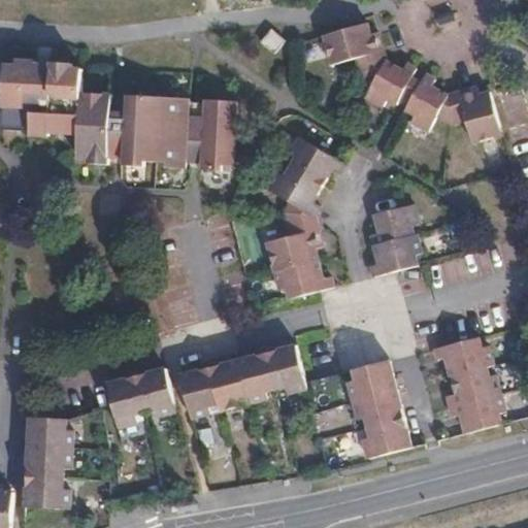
[(384,61),(376,31),(366,32),(363,22),(321,33),(330,63),(352,57),(357,72),(370,80),(362,95),(380,105),(384,98),(393,103),(395,101),(410,76),(415,68),(404,61),(399,69),(384,61)]
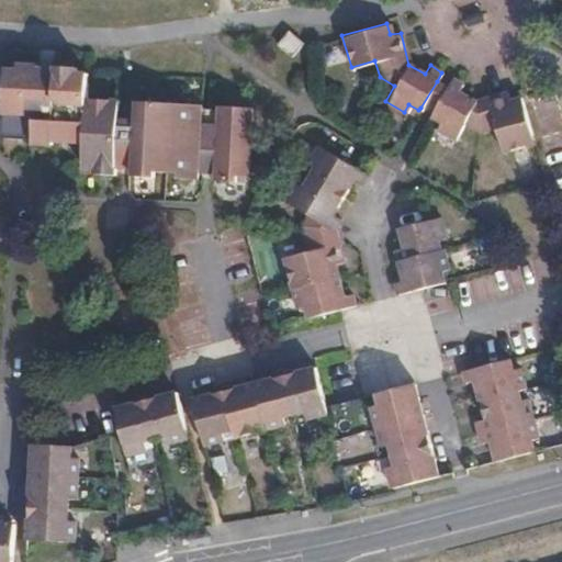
[(287,30),(277,43),(291,54),(302,42),(287,30)]
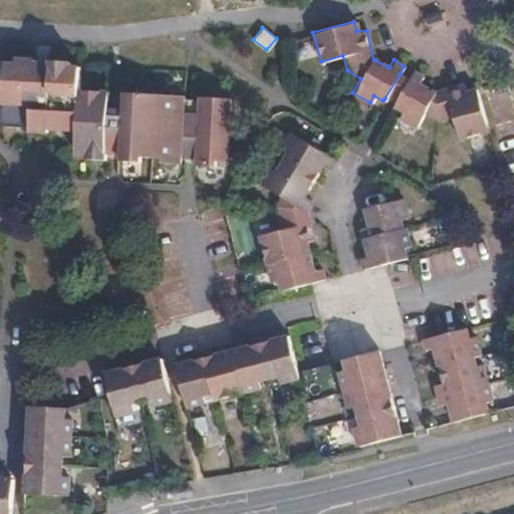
[(77,86),(79,64),(68,64),(69,58),(51,57),(51,61),(34,60),(34,57),(15,56),(14,60),(4,60),(2,106),(1,122),(30,124),(30,130),(48,130),(49,125),(76,127),(75,150),(86,150),(86,155),(104,156),(104,151),(107,109),(123,110),(121,151),(120,158),(140,159),(140,154),(161,155),(161,161),(180,162),(182,114),(199,115),(196,163),(215,164),(215,159),(226,160),(229,97),(200,95),(200,98),(183,97),(183,94),(124,89),(124,92),(107,91),(107,88),(77,86)]
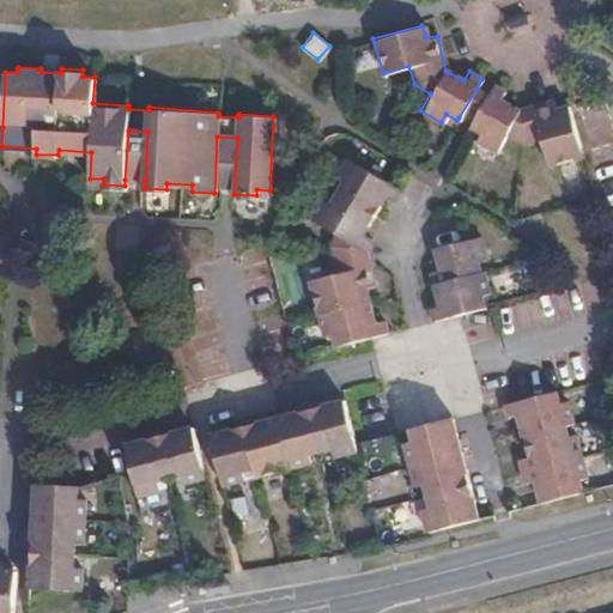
[(492,84),(487,93),(469,123),(467,127),(477,133),(473,139),(495,152),(504,135),(520,144),(539,139),(546,164),(580,156),(566,104),(553,109),(551,101),(516,109),(498,99),(503,90),(492,84)]
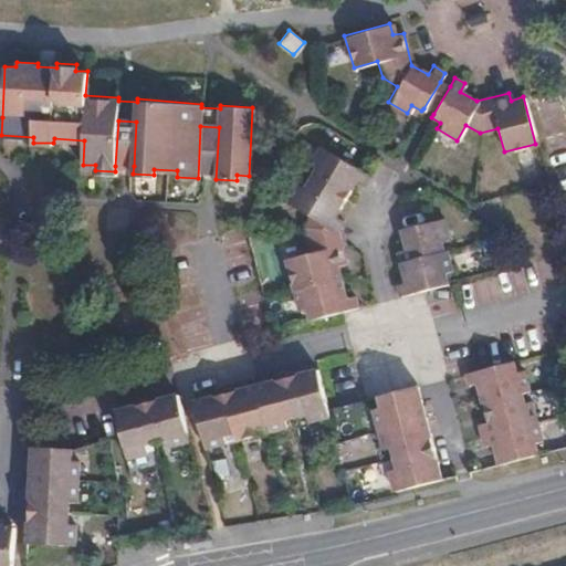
[(450,86),(440,82),(423,108),(433,114),(450,86)]
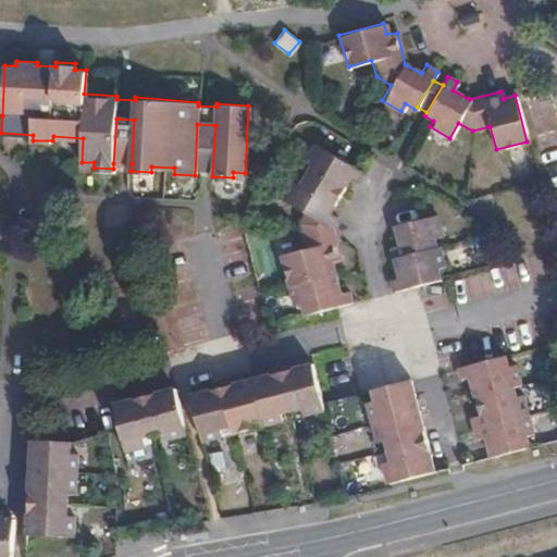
[(116,119),(113,163),(132,163),(134,120),(116,119)]
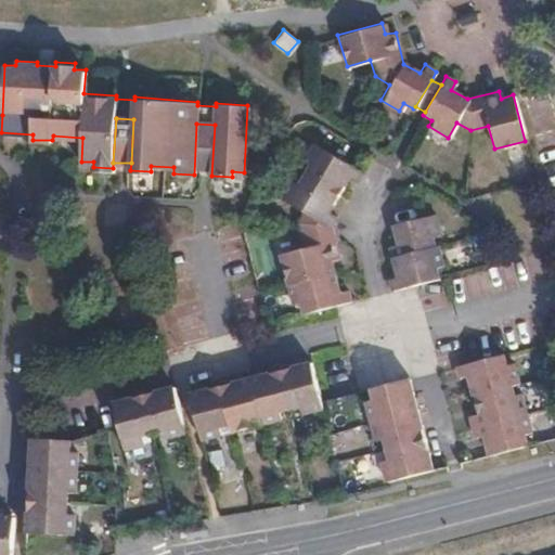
[(337,257),(333,240),(328,226),(335,216),(328,211),(347,179),(356,182),(361,170),(312,143),(302,162),(309,165),(297,185),(289,180),(280,199),(309,216),(300,232),(305,247),(279,254),(292,301),(298,300),(301,311),(349,299),(346,287),(338,288),(330,258),(337,257)]
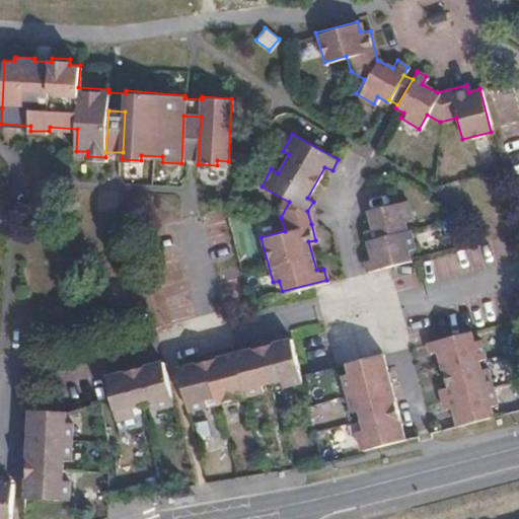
[(403,199),(391,202),(366,209),(370,227),(363,229),(370,256),(362,260),(366,271),(408,258),(405,250),(412,248),(406,229),(402,227),(401,221),(410,218),(403,199)]
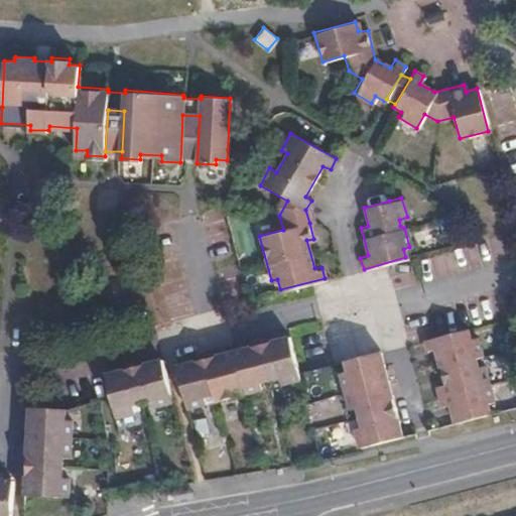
[(390,267),(395,287),(415,282),(411,262),(390,267)]
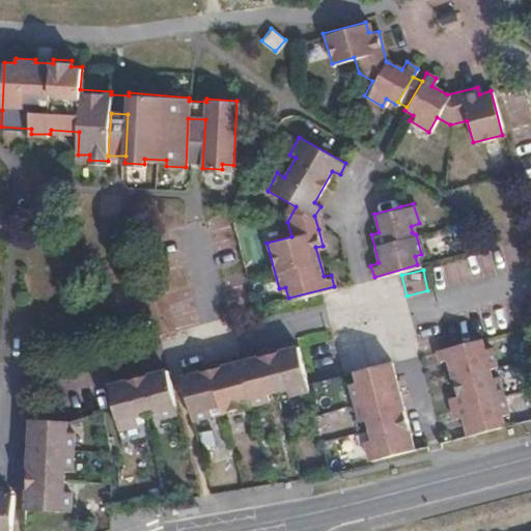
[(481,347),(478,337),(435,348),(438,360),(444,358),(453,394),(447,396),(452,417),(459,416),(464,435),(499,424),(496,415),(504,412),(495,374),(488,375),(485,364),(492,363),(486,345),(481,347)]
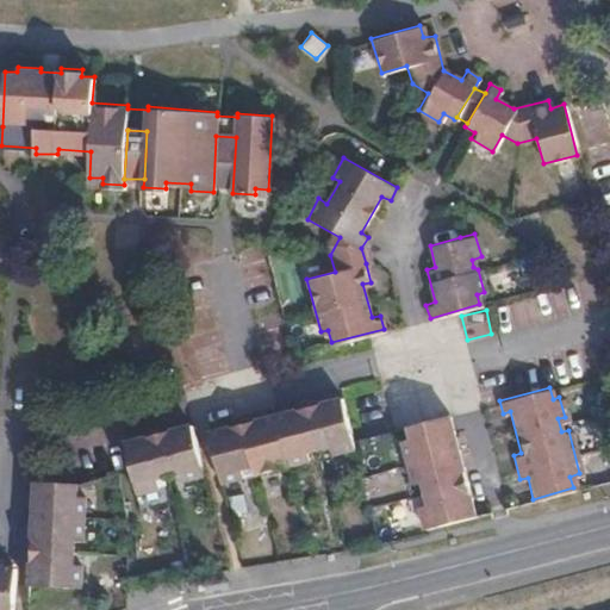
[(327,410),(342,406),(340,396),(323,400),(327,410)]
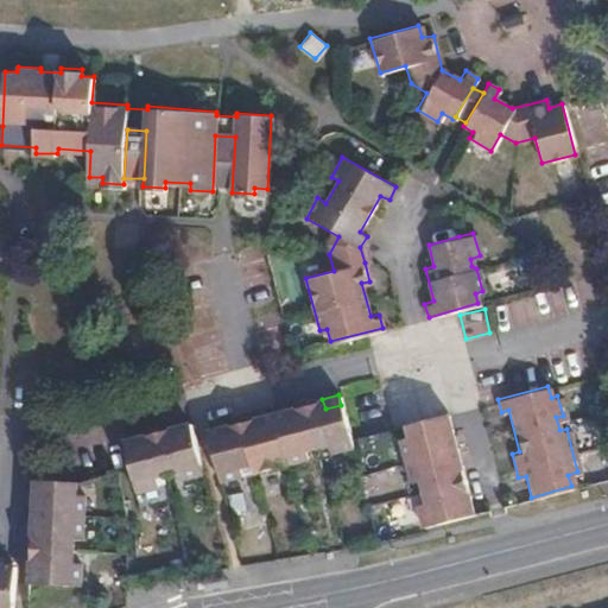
[(209,438),(219,477),(241,473),(239,462),(249,460),(251,469),(308,455),(305,445),(328,441),(329,449),(350,444),(341,405),(325,409),(322,399),(289,407),(291,418),(274,422),(257,426),(254,416),(223,424),(225,435),(209,438)]
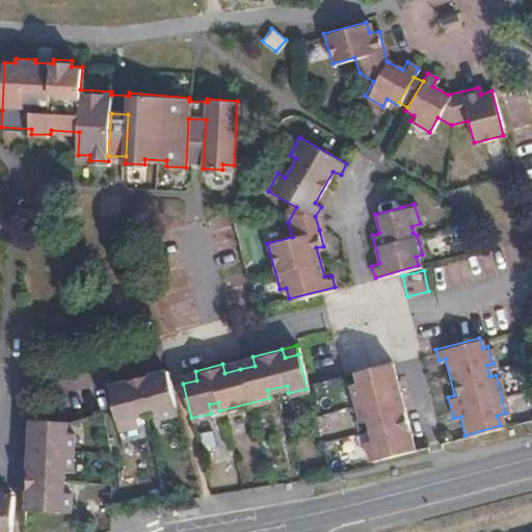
[(255,366),(253,356),(238,360),(240,369),(255,366)]
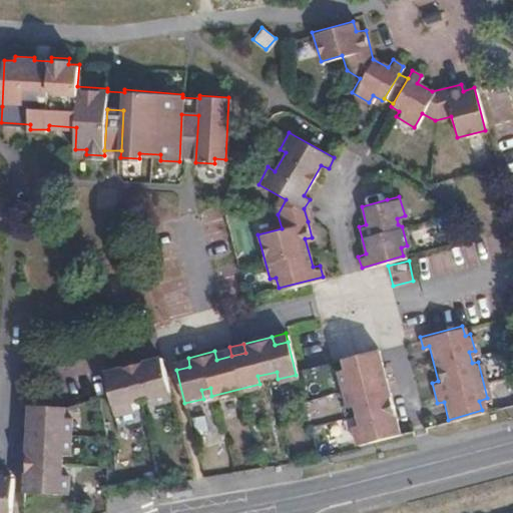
[(231,356),(229,347),(214,351),(216,360),(231,356)]
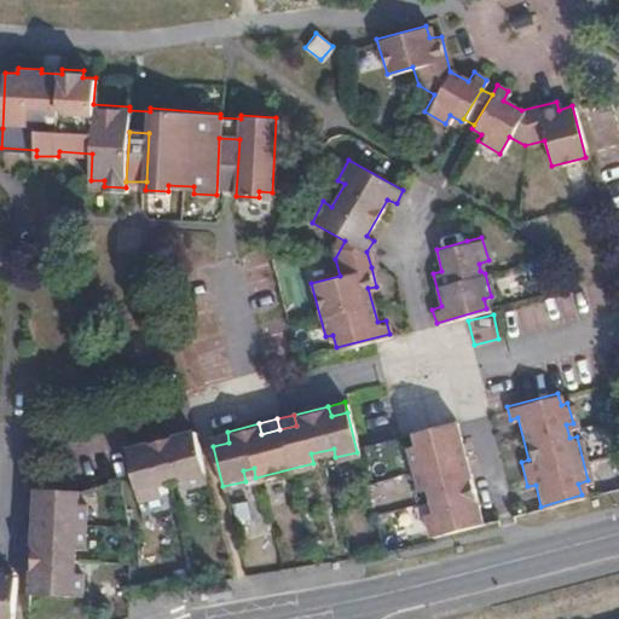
[(431,536),(472,525),(468,509),(476,505),(468,474),(458,476),(455,460),(450,441),(460,439),(455,420),(409,431),(414,446),(409,449),(418,485),(423,485),(429,510),(426,512),(431,536)]
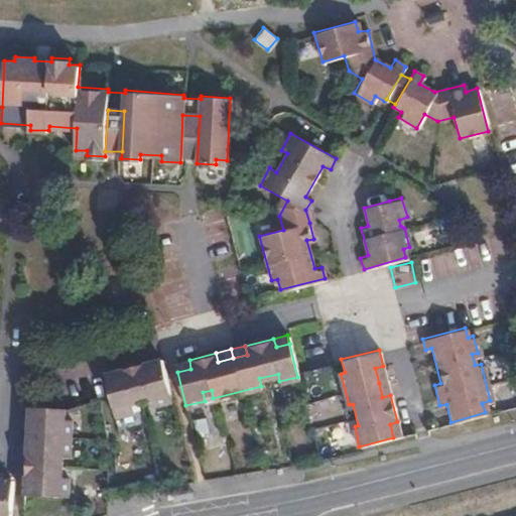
[(158,356),(143,360),(145,369),(160,365),(158,356)]
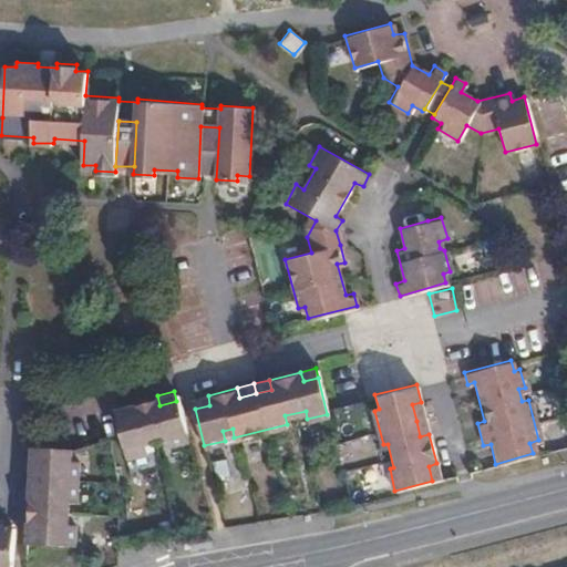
[(157,395),(129,403),(131,413),(116,416),(126,453),(146,447),(145,441),(166,435),(167,443),(186,439),(176,401),(160,405),(157,395)]
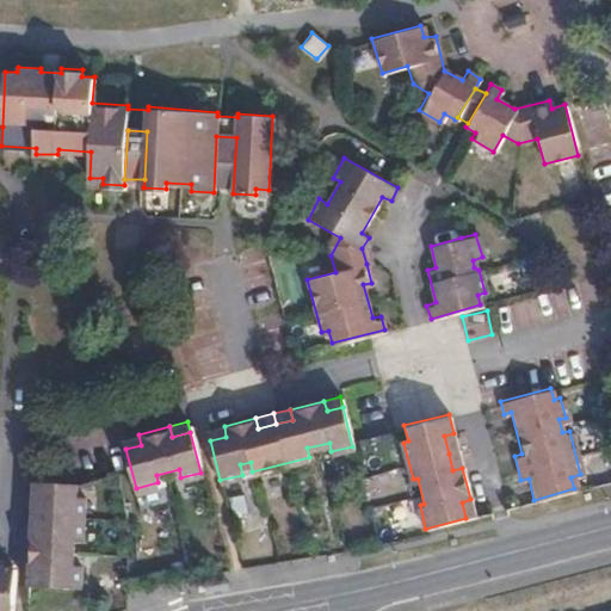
[(207,430),(210,440),(226,437),(224,426),(207,430)]
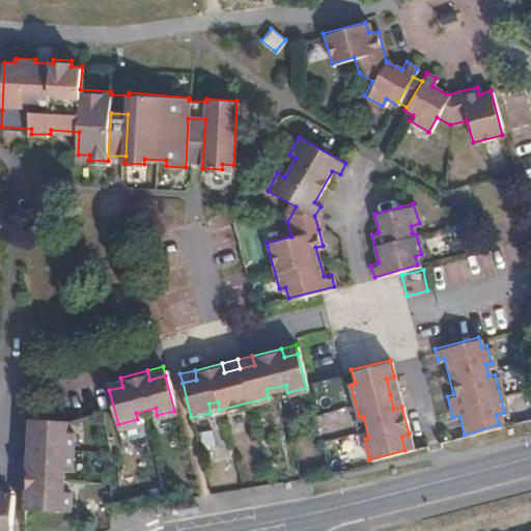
[(398,392),(394,376),(386,379),(390,394),(398,392)]
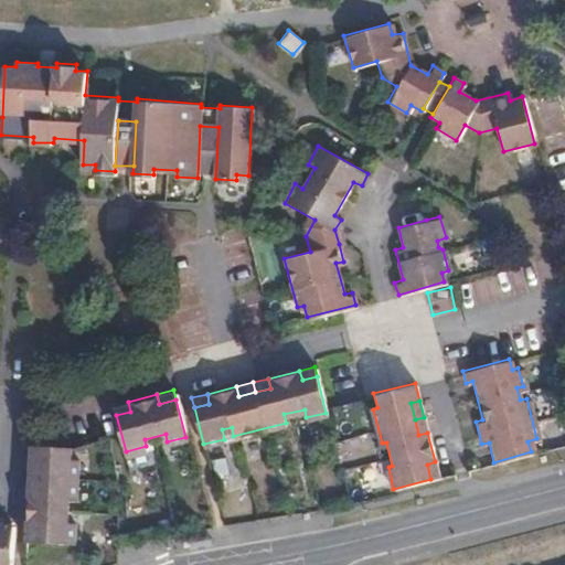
[(130,412),(128,402),(114,405),(116,415),(130,412)]
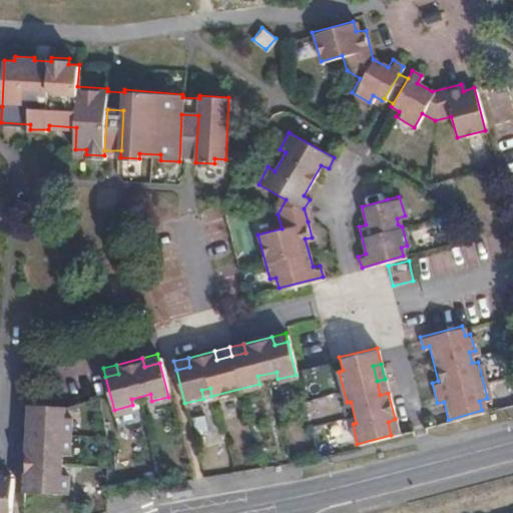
[(380,395),(388,393),(385,379),(377,381),(380,395)]
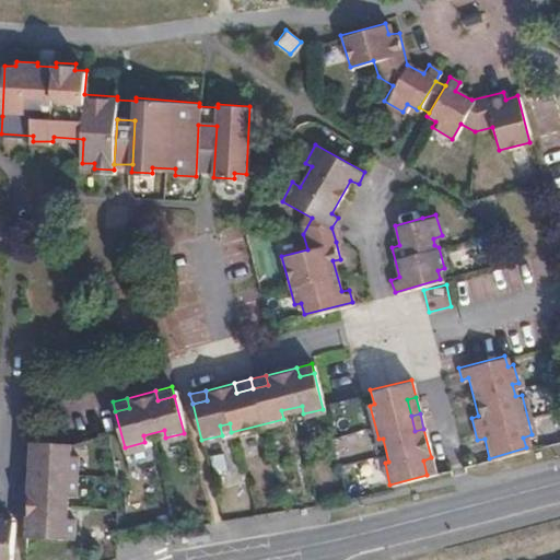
[(70,440),(31,438),(31,451),(39,451),(38,468),(37,486),(28,485),(27,517),(35,518),(35,534),(72,536),(73,516),(66,516),(68,494),(74,494),(78,451),(70,451),(70,440)]
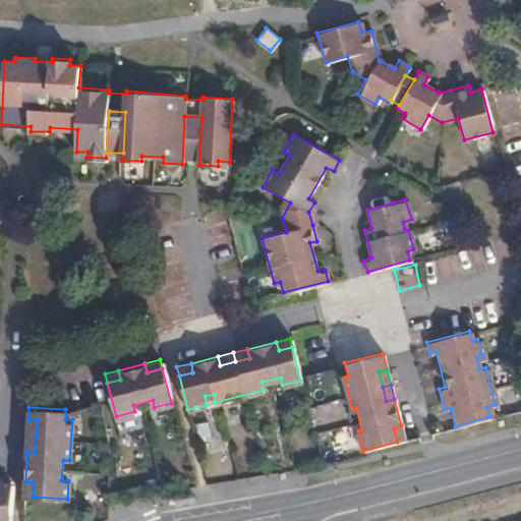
[(37,419),(29,419),(27,436),(36,436),(37,419)]
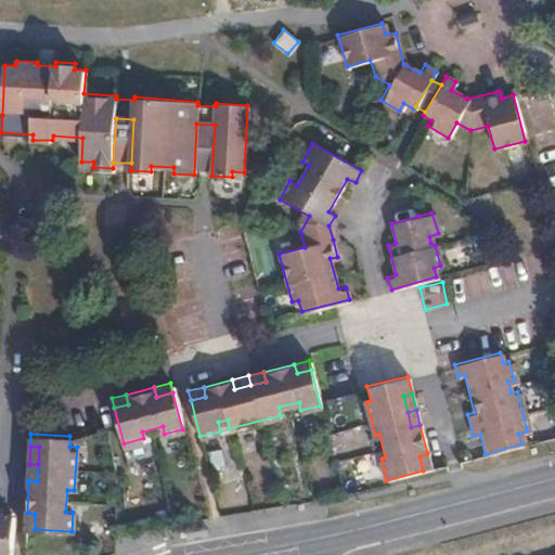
[(237,476),(232,450),(214,453),(218,479),(237,476)]
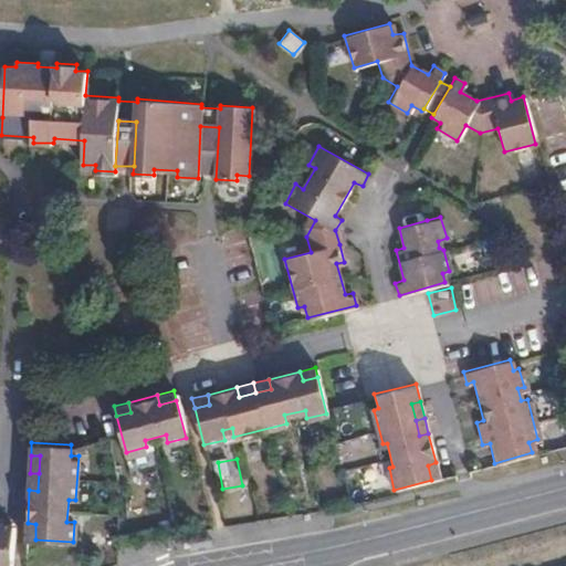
[(428,465),(431,480),(440,478),(436,462),(428,465)]
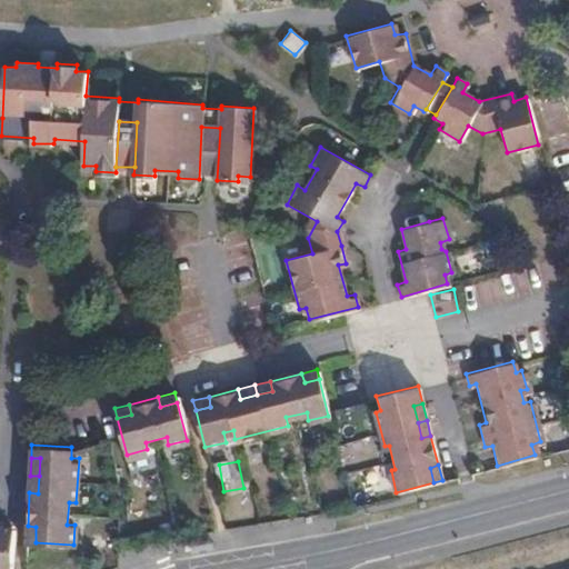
[(30,476),(29,492),(38,493),(39,476),(30,476)]
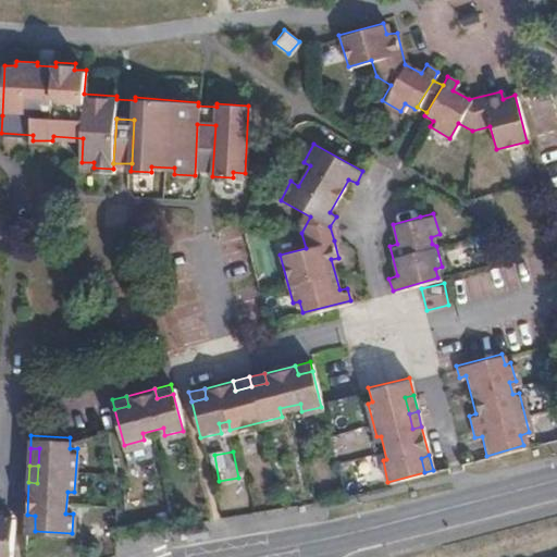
[(0,521),(12,523),(12,511),(0,510),(0,521)]
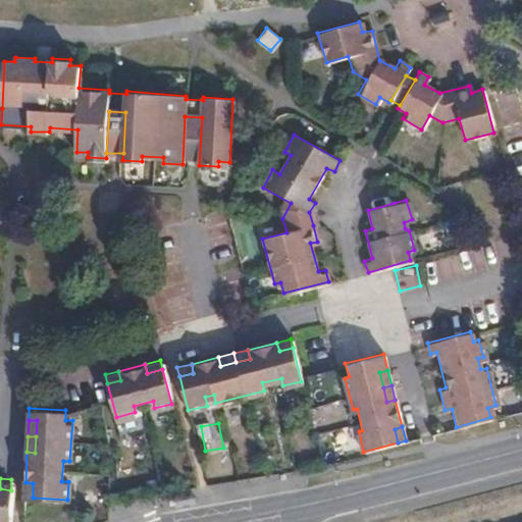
[(25,482),(24,498),(33,498),(33,483),(25,482)]
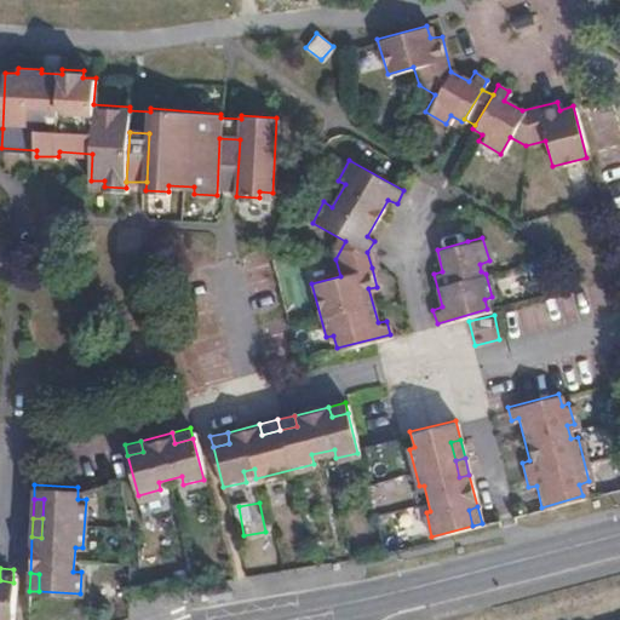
[(0,619),(10,619),(13,583),(0,580),(0,619)]
